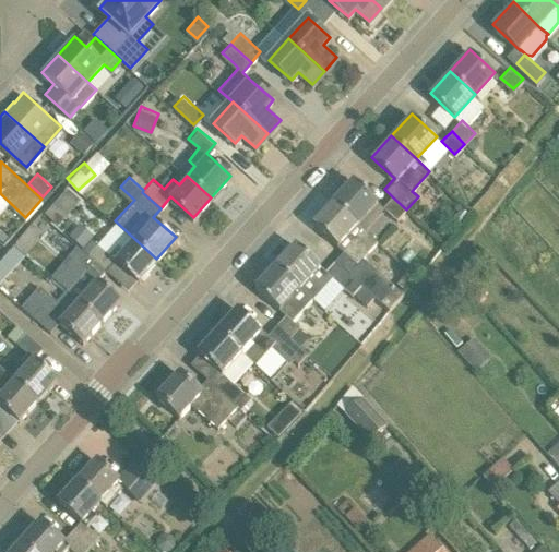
[(358,222),(377,201),(354,177),(333,200),(358,222)]
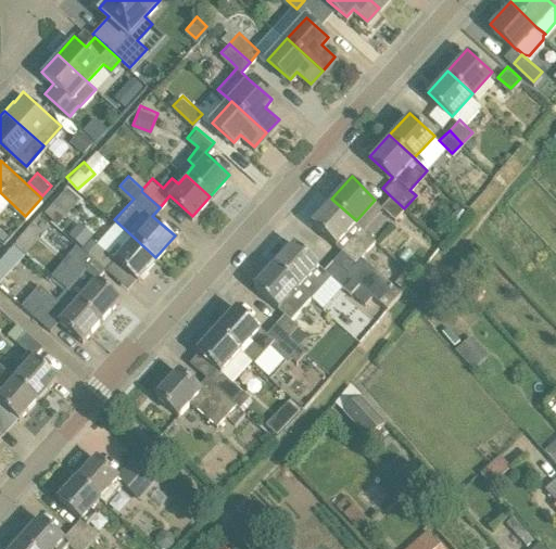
[(62,186),(47,211),(59,218),(74,194),(62,186)]
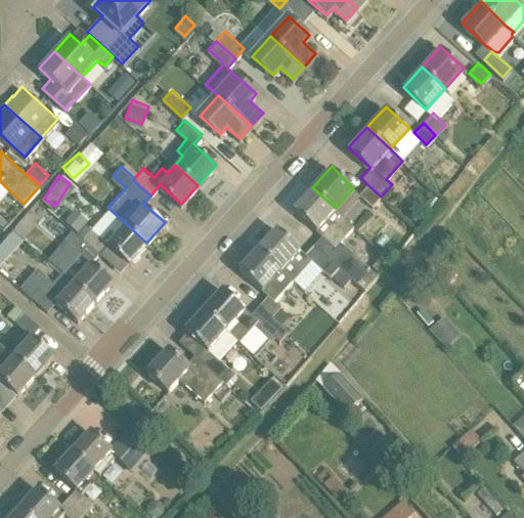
[(381,197),(367,184),(358,193),(372,206),(381,197)]
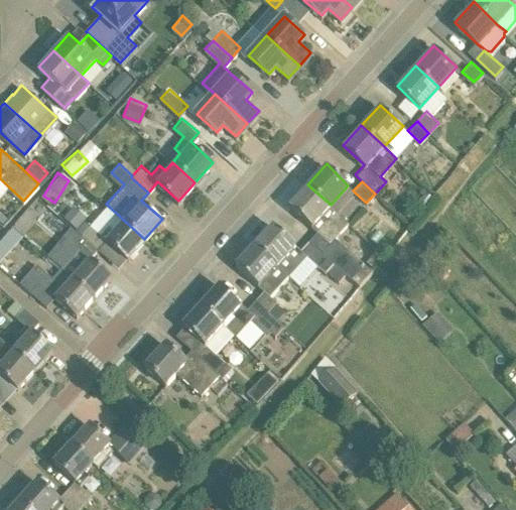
[(359,285),(372,271),(335,236),(348,221),(335,211),(336,210),(331,205),(307,184),(289,205),(312,226),(317,230),(308,240),(334,262),(345,273),(351,278),(359,285)]
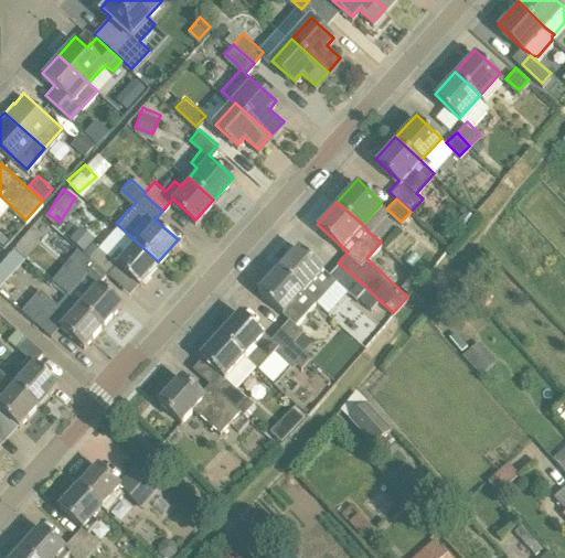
[(80,222),(70,232),(84,245),(94,234),(80,222)]
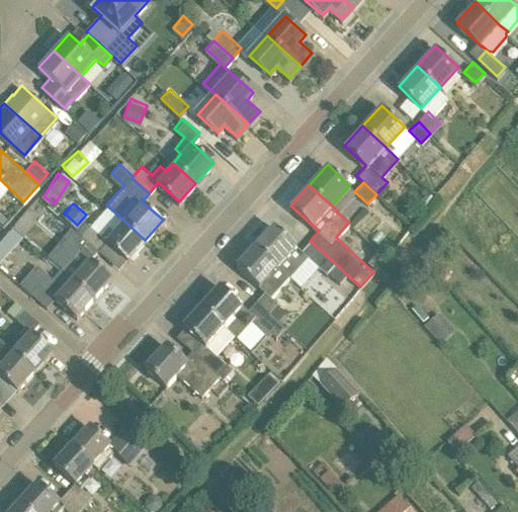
[(145,240),(106,204),(81,235),(99,250),(107,241),(127,259),(145,240)]
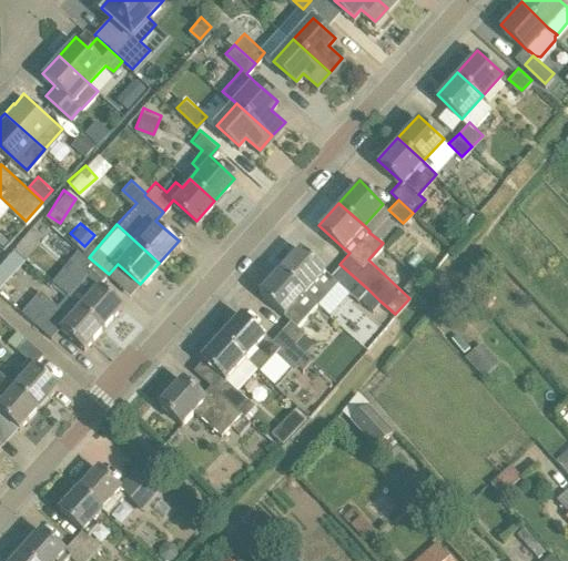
[(300,245),(280,267),(305,291),(317,302),(338,279),(359,298),(361,296),(374,307),(379,301),(367,288),(340,264),(331,274),(300,245)]
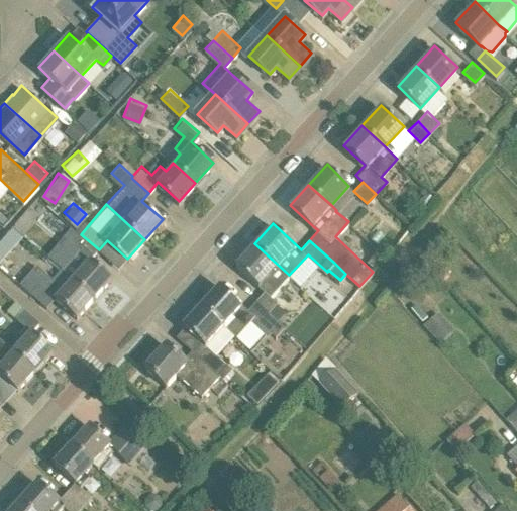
[(12,224),(0,237),(0,259),(23,234),(12,224)]
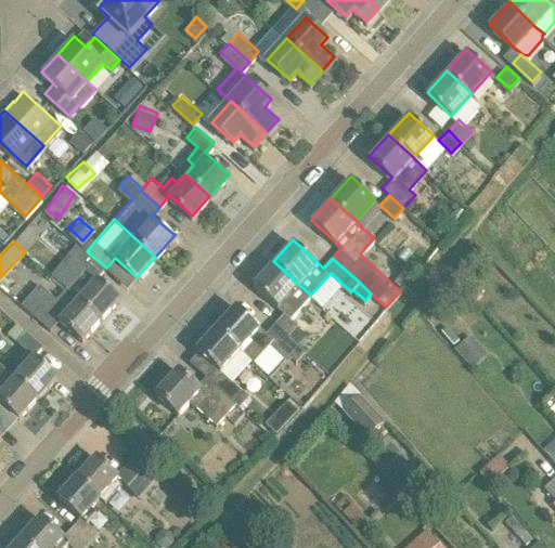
[(80,260),(85,263),(65,285),(101,317),(119,297),(99,277),(106,268),(87,251),(76,240),(67,250),(79,261),(80,260)]
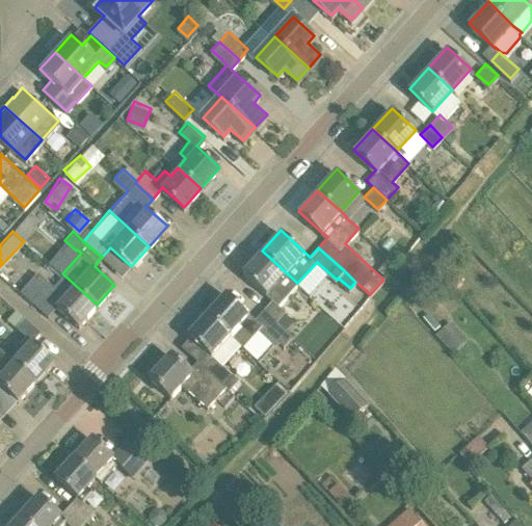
[(286,272),(262,251),(243,271),(266,293),(267,293),(278,304),(297,283),(286,272)]
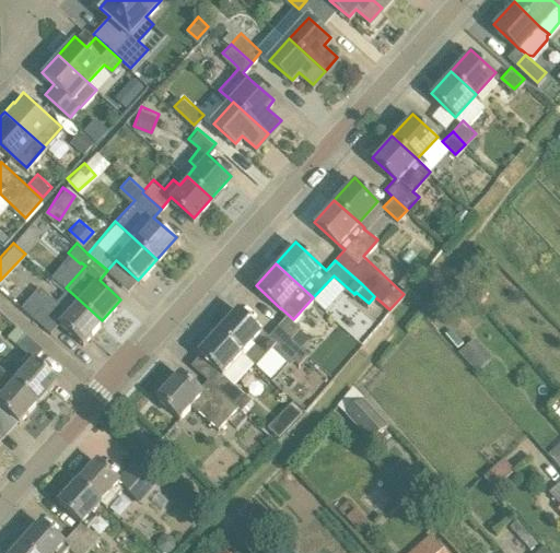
[(57,298),(39,283),(22,305),(51,330),(60,320),(83,341),(102,320),(66,287),(57,298)]
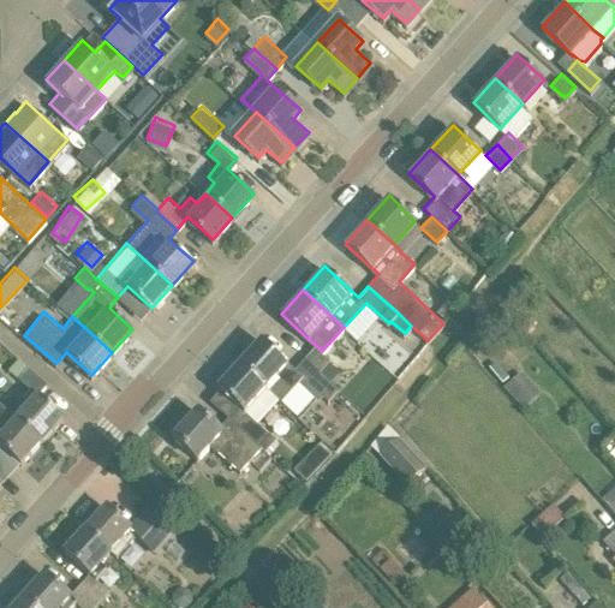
[(238,362),(276,398),(296,377),(318,398),(322,393),(327,397),(336,386),(326,376),(303,355),(292,367),(261,337),(238,362)]
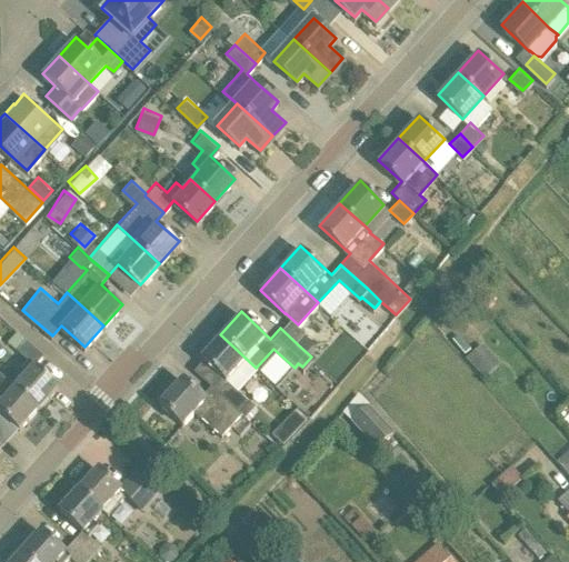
[(280,328),(301,348),(310,337),(302,330),(289,318),(280,328)]
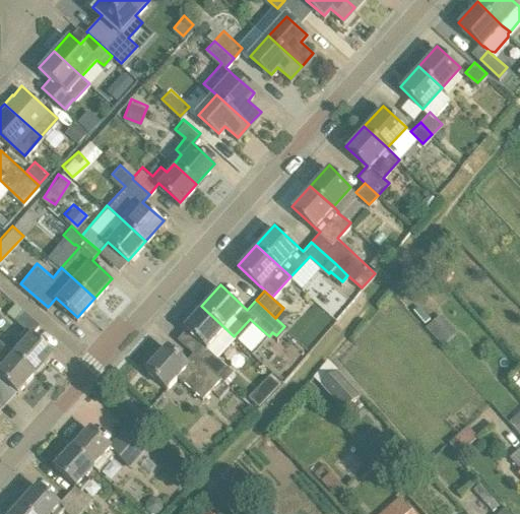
[(184,325),(200,342),(191,351),(219,378),(221,376),(224,379),(234,369),(216,355),(234,336),(201,306),(184,325)]
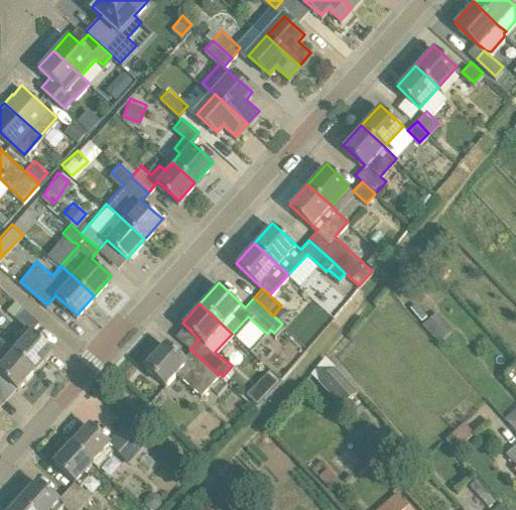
[(35,368),(52,348),(31,329),(39,320),(24,305),(16,314),(25,324),(17,333),(22,338),(13,348),(35,368)]
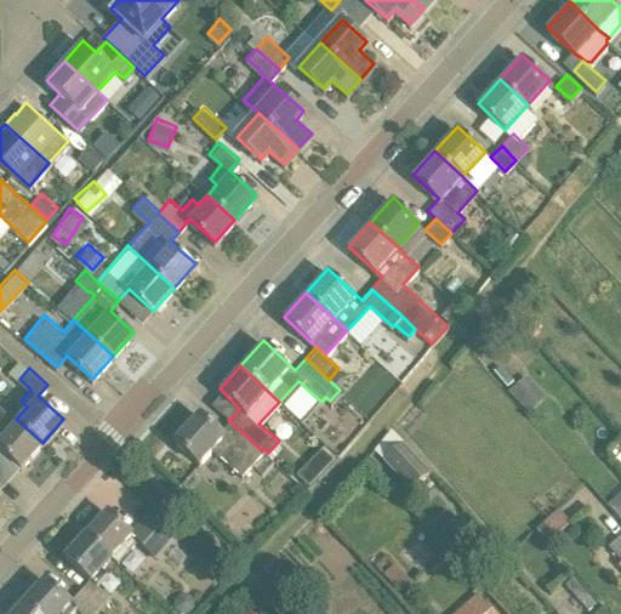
[(508,382),(523,407),(542,394),(528,371),(508,382)]
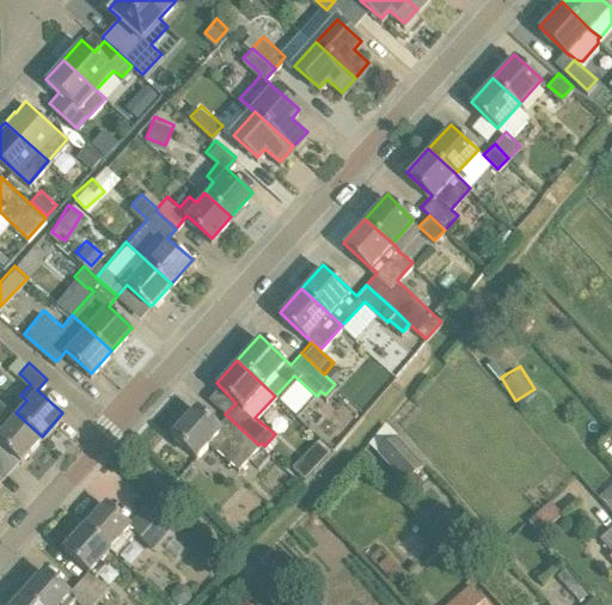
[(16,413),(0,397),(0,439),(22,459),(42,437),(16,413)]
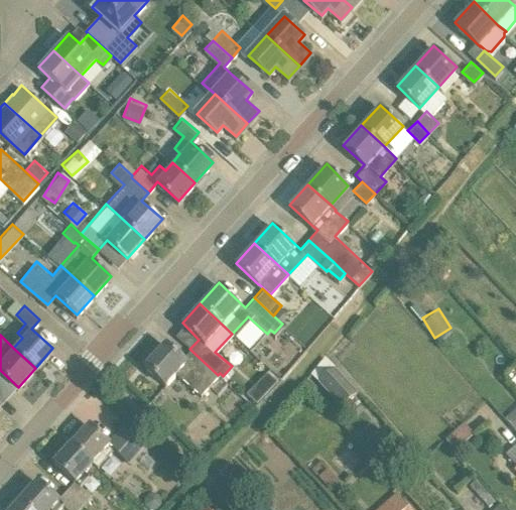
[(218,375),(189,349),(182,358),(165,342),(144,364),(165,383),(176,371),(202,393),(211,383),(218,375)]
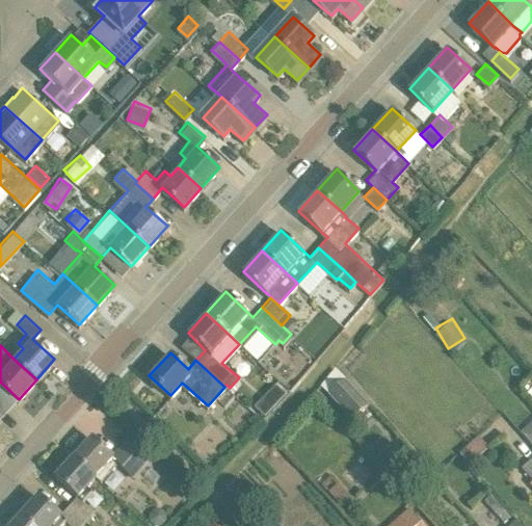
[(328,391),(352,416),(369,401),(345,375),(328,391)]
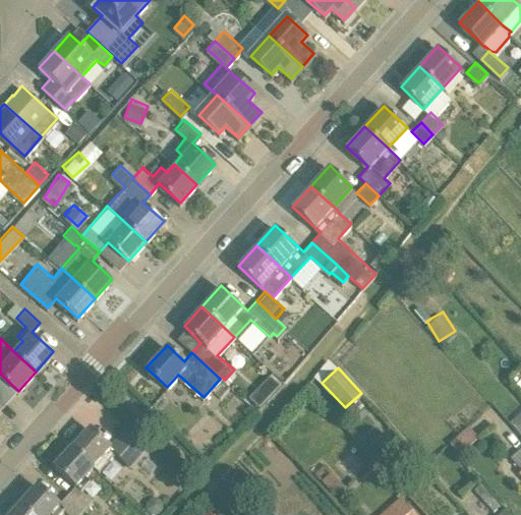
[(249,395),(259,405),(280,383),(270,374),(249,395)]
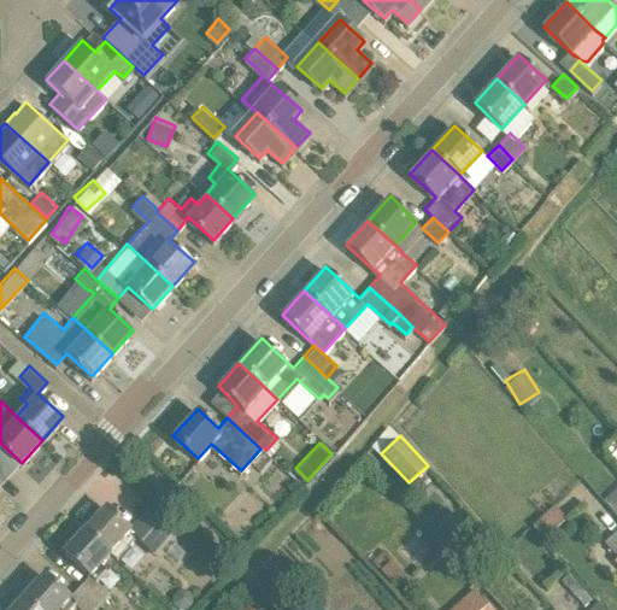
[(616,511),(616,486),(604,498),(616,511)]
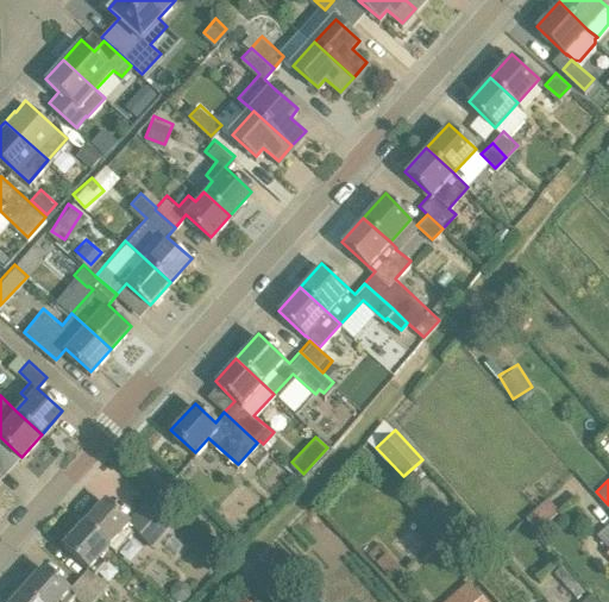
[(130,520),(105,497),(85,520),(108,543),(115,549),(137,526),(155,541),(170,525),(145,502),(130,520)]
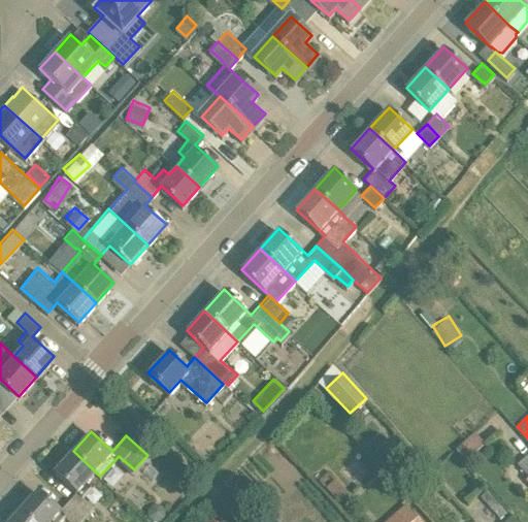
[(456,445),(462,453),(480,439),(473,431),(456,445)]
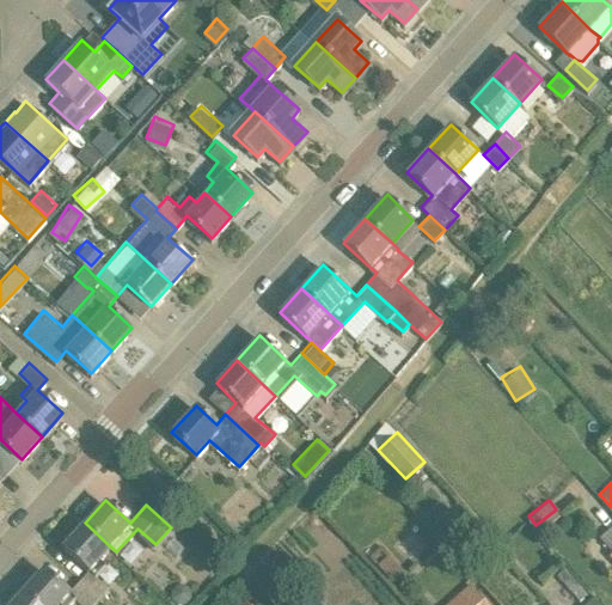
[(98,557),(109,545),(85,523),(63,545),(89,568),(79,579),(99,596),(108,586),(96,575),(105,564),(98,557)]
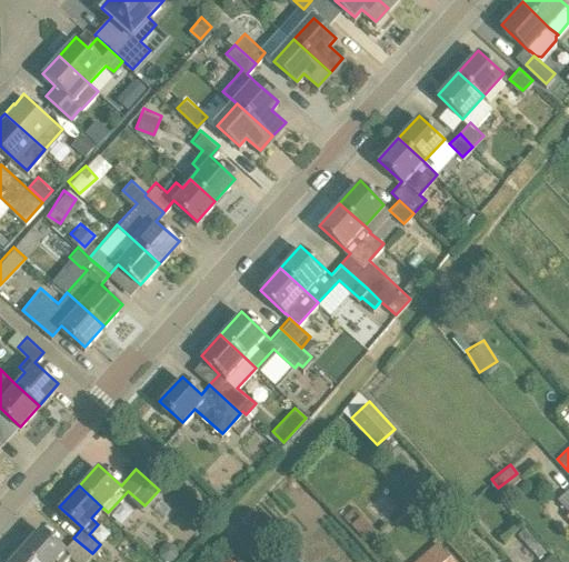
[(568,561),(568,485),(559,495),(568,507),(568,511),(566,514),(568,518),(568,561)]
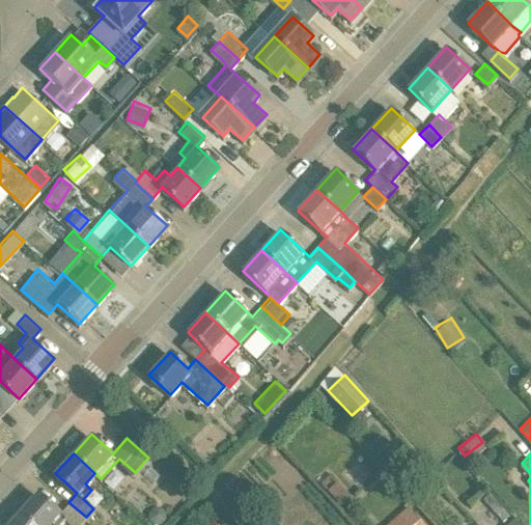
[(516,508),(495,486),(482,498),(504,520),(516,508)]
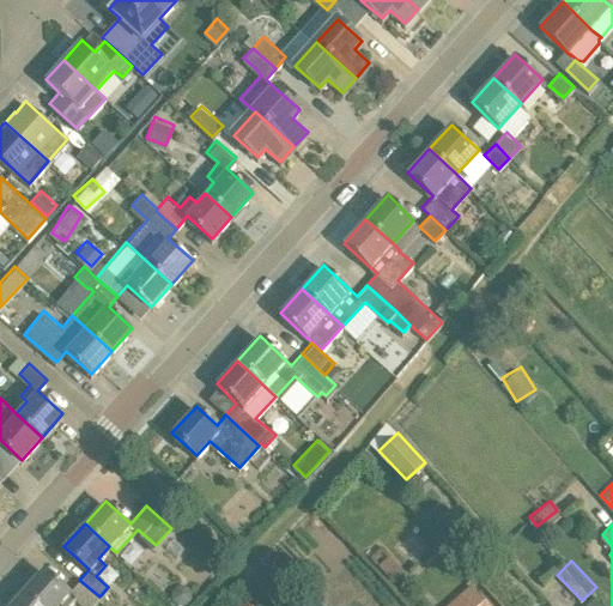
[(70,591),(44,568),(24,591),(40,605),(56,605),(60,603),(62,605),(68,605),(77,598),(85,605),(91,605),(99,597),(79,580),(70,591)]
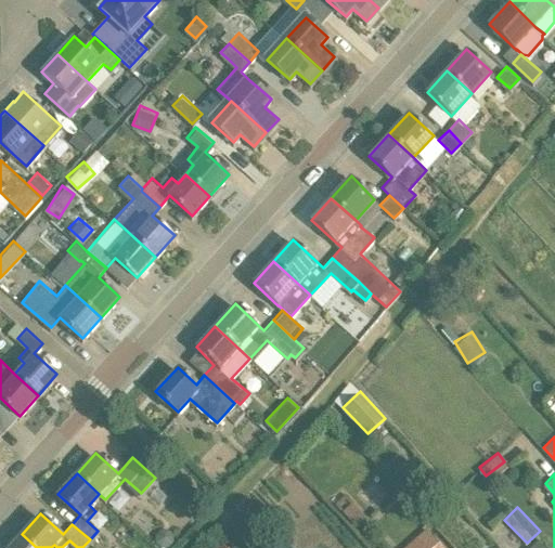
[(426,525),(408,543),(411,547),(444,547),(446,547),(426,525)]
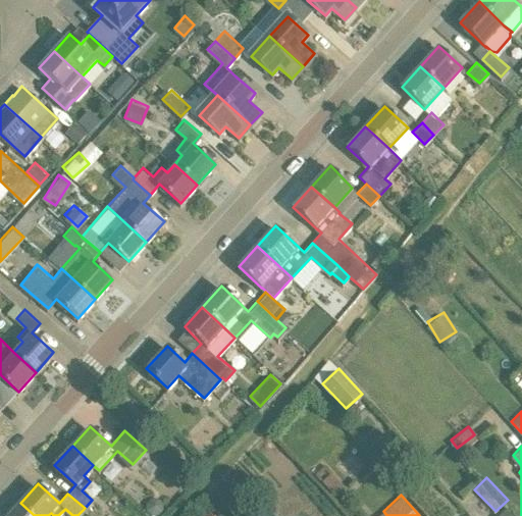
[(34,515),(20,503),(8,515),(34,515)]
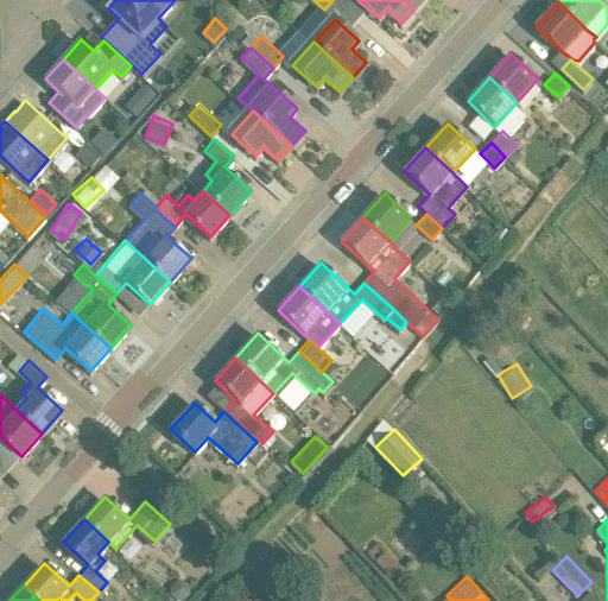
[(252,600),(239,587),(223,600),(252,600)]
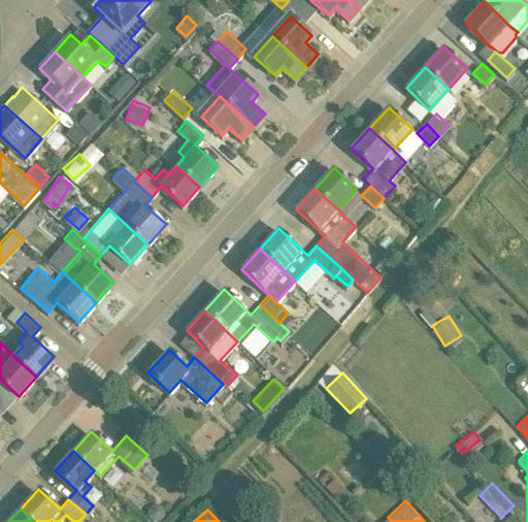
[(519,521),(509,512),(499,521),(519,521)]
